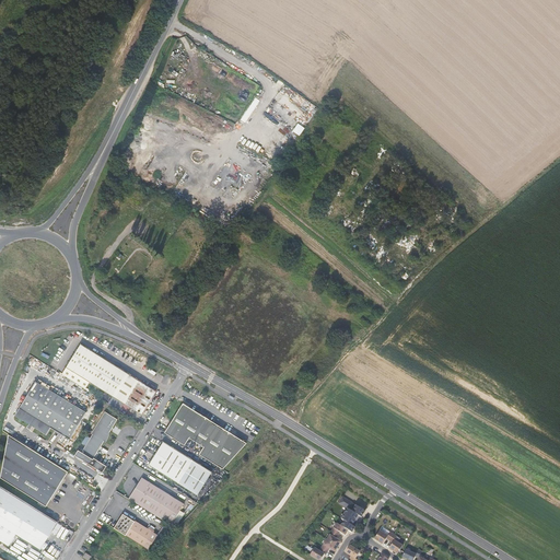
[(76,352),(66,368),(61,374),(85,389),(90,382),(142,415),(155,394),(152,393),(154,389),(80,343),(76,352)]
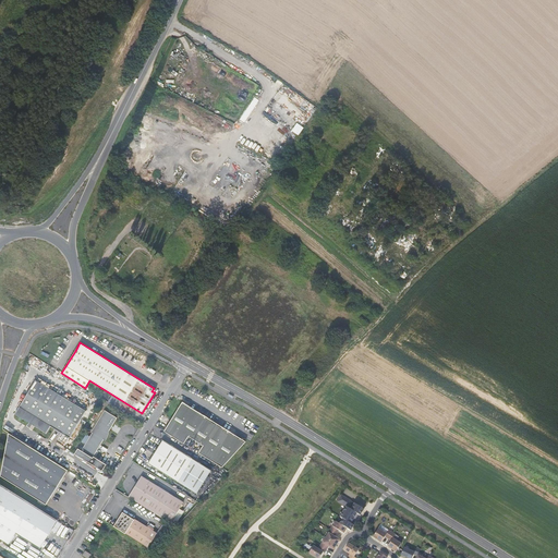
[(86,411),(35,380),(14,414),(28,423),(26,426),(29,428),(32,425),(46,433),(50,426),(70,438),(86,411)]
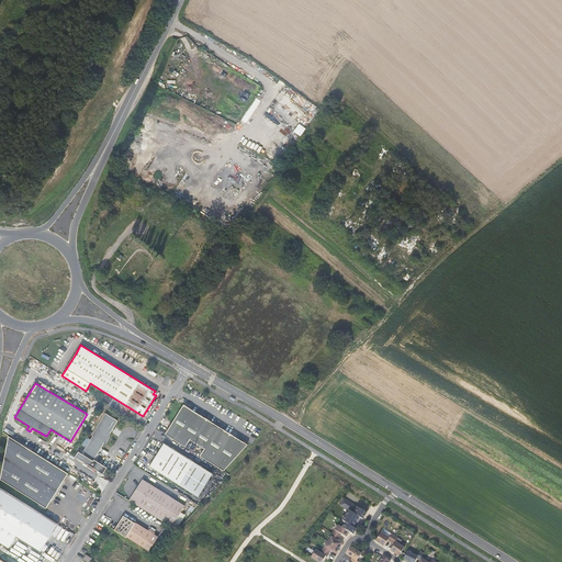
[(183,404),(165,434),(184,447),(190,439),(204,448),(200,456),(224,471),(247,445),(183,404)]
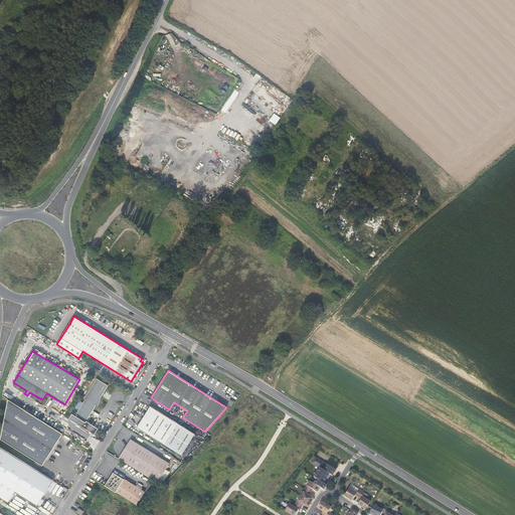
[(111,377),(116,380),(119,375),(114,372),(111,377)]
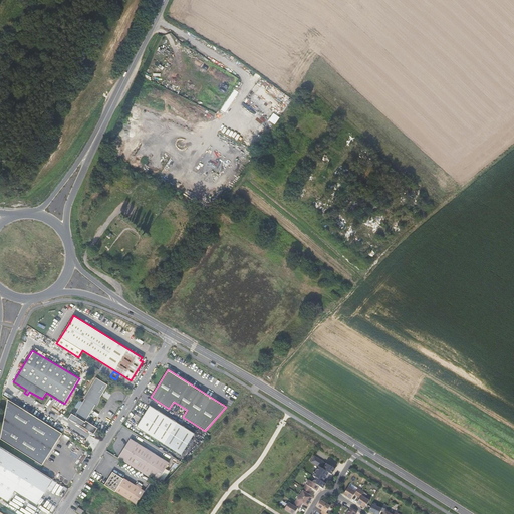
[(107,384),(96,377),(84,398),(85,399),(75,415),(74,414),(73,415),(71,413),(68,418),(94,434),(97,428),(86,421),(95,405),(97,406),(100,400),(100,395),(103,390),(104,391),(107,384)]
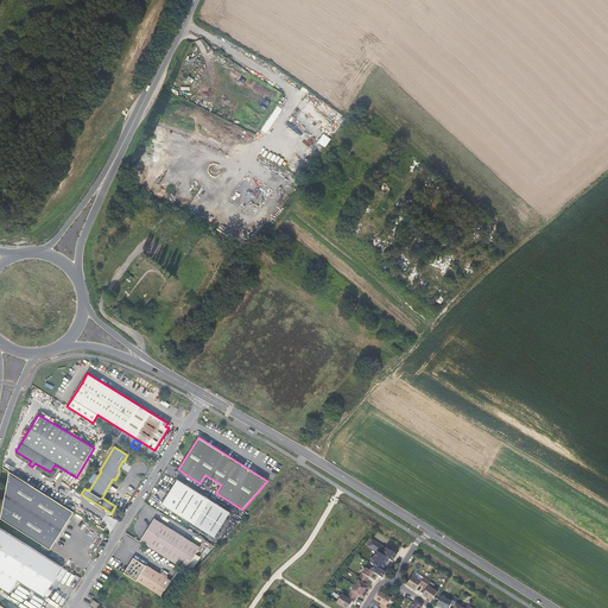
[(71,511),(10,472),(0,519),(48,549),(52,542),(55,543),(69,519),(67,518),(71,511)]
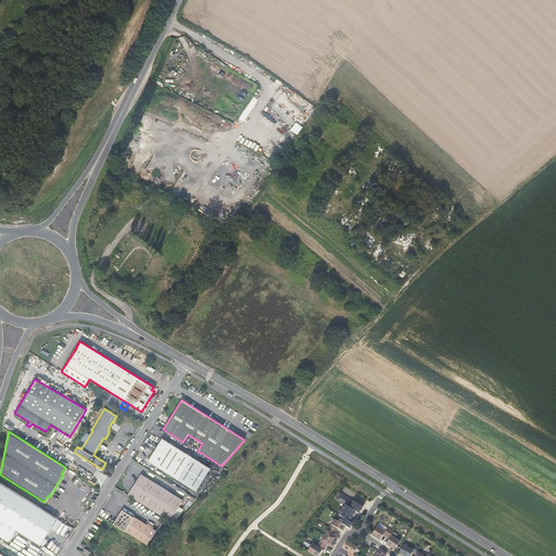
[(162,439),(148,462),(196,492),(211,468),(162,439)]
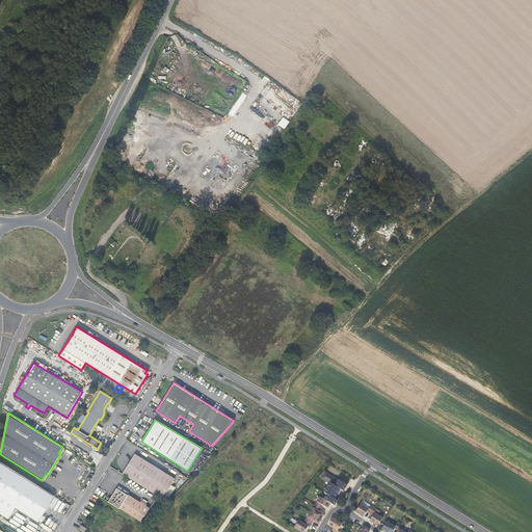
[(123,474),(162,499),(175,479),(137,455),(135,458),(133,457),(130,461),(131,462),(127,467),(123,474)]
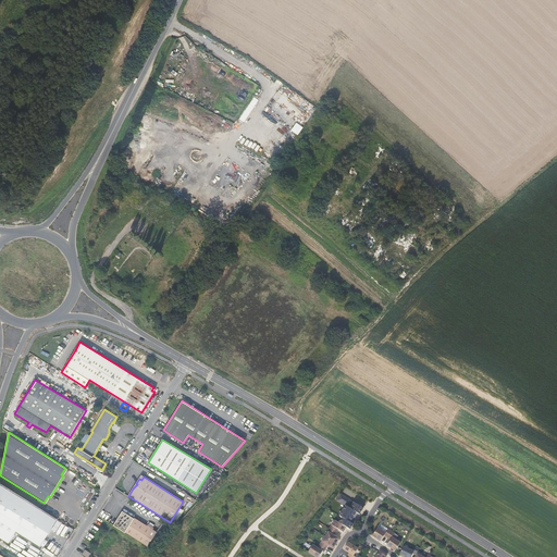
[(58,519),(0,482),(0,537),(9,543),(15,531),(40,546),(58,519)]
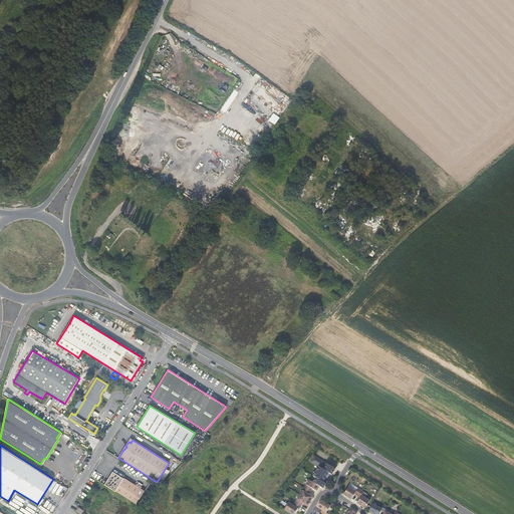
[(316,478),(313,482),(319,487),(323,489),(326,484),(323,482),(329,473),(331,475),(335,469),(314,456),(311,462),(319,467),(313,476),(316,478)]
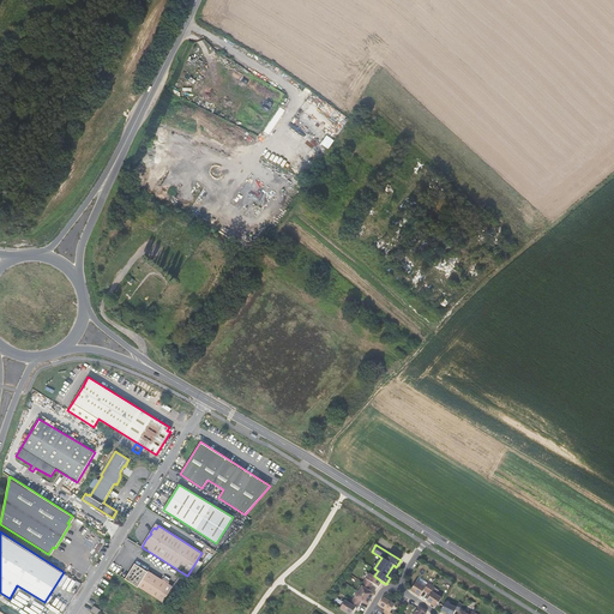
[(134,563),(125,579),(162,603),(173,587),(134,563)]
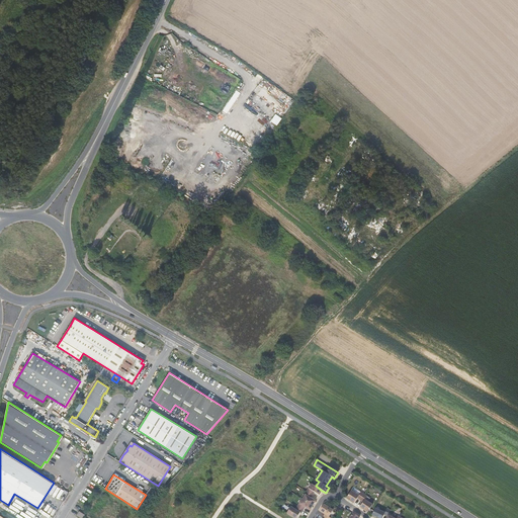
[(309,489),(307,492),(313,495),(315,492),(319,495),(322,491),(316,486),(312,484),(309,489)]
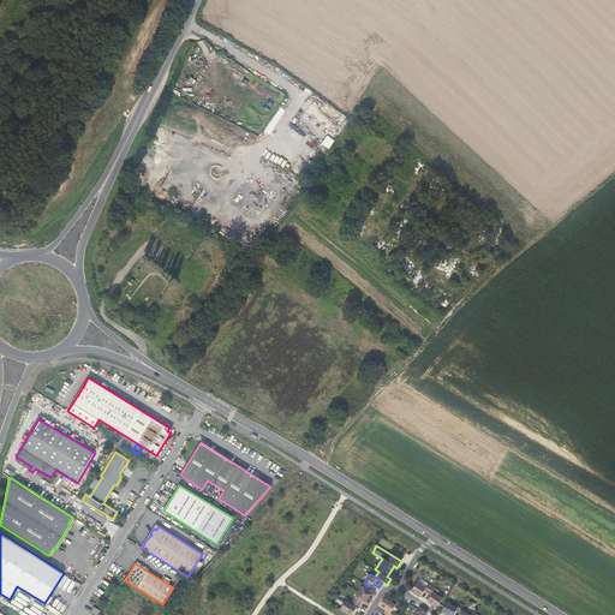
[(427,589),(417,583),(411,591),(421,597),(424,591),(428,593),(433,586),(429,585),(427,589)]
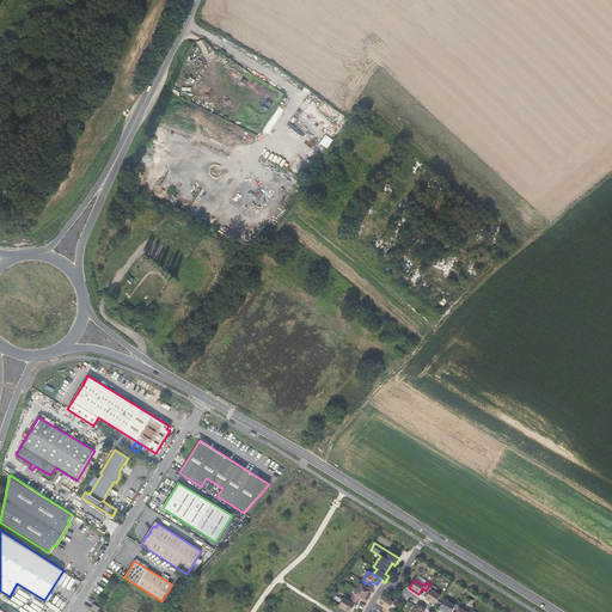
[(360,585),(357,589),(369,598),(373,592),(367,588),(369,585),(362,581),(360,585)]
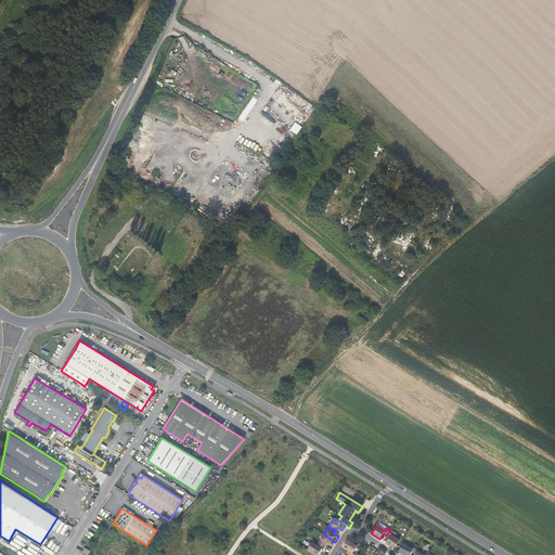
[(394,532),(390,529),(386,536),(389,538),(386,543),(394,549),(399,541),(391,536),(394,532)]
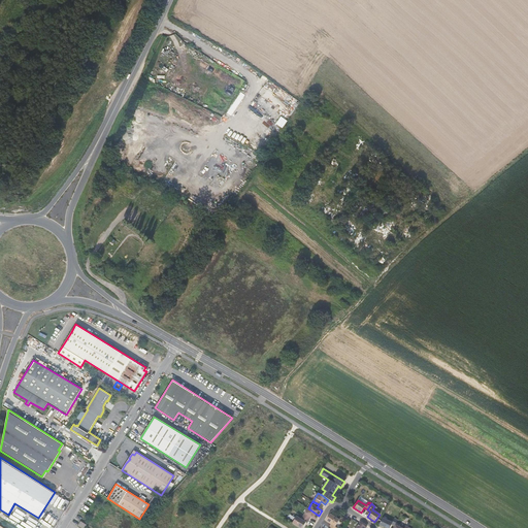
[(139,519),(143,521),(152,507),(149,504),(139,519)]
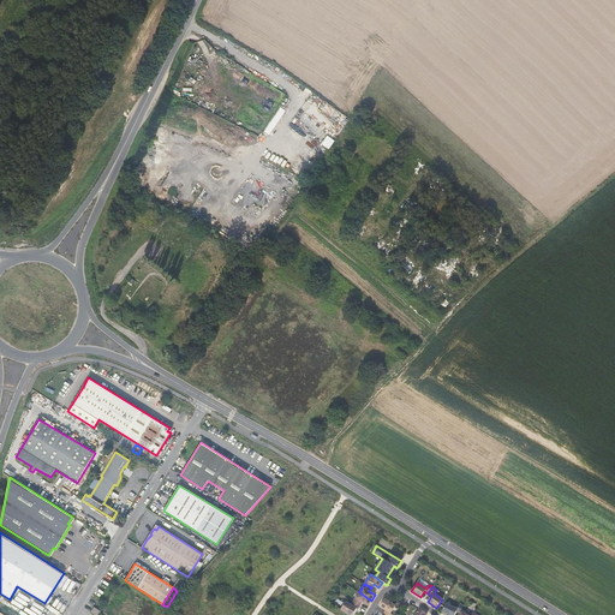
[(356,598),(353,602),(359,605),(362,602),(368,605),(371,601),(359,592),(356,598)]
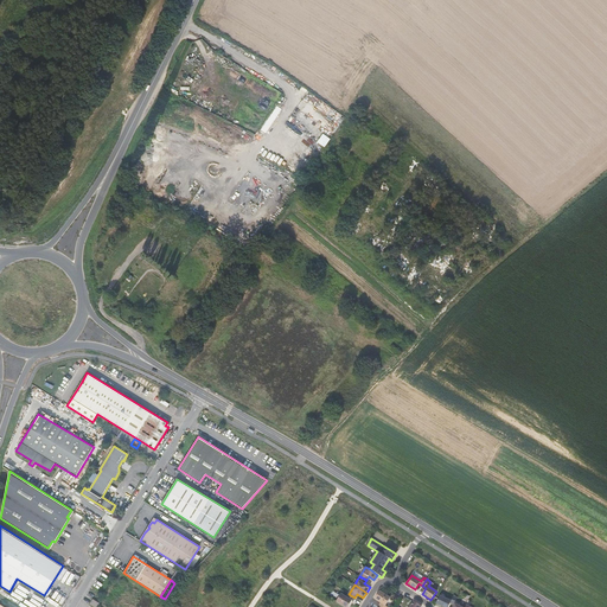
[(381,602),(378,606),(379,606),(387,606),(388,606),(385,605),(390,598),(379,590),(375,599),(381,602)]
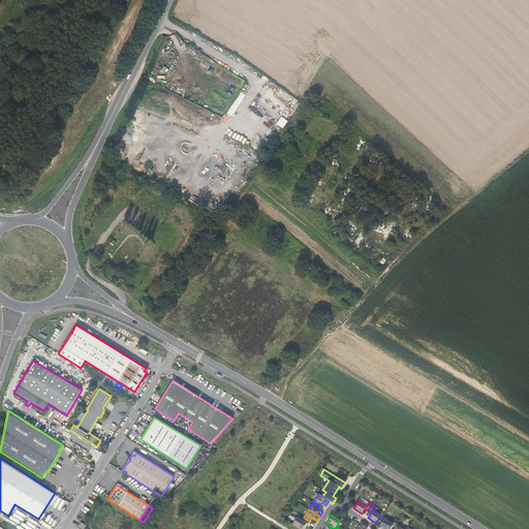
[(309,521),(304,518),(302,521),(297,518),(292,524),(300,528),(302,528),(306,524),(307,524),(309,521)]
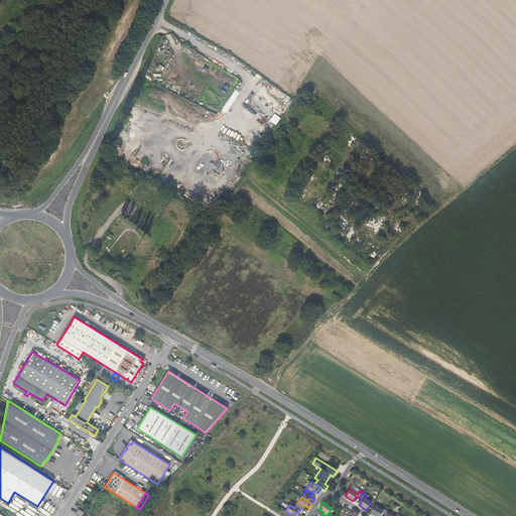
[(383,511),(374,506),(370,513),(376,515),(381,515),(383,513),(386,514),(386,513),(389,508),(385,507),(383,511)]
